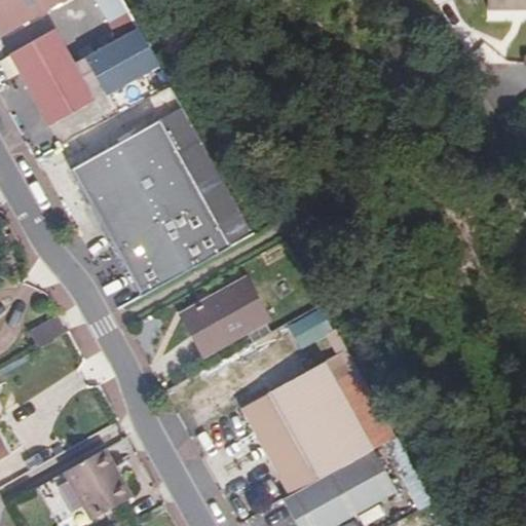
[(0,0),(0,36),(1,37),(43,14),(34,0),(0,0)]
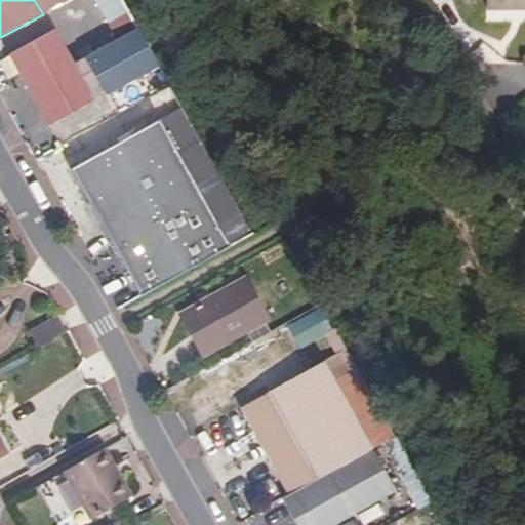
[(34,0),(43,14),(70,0),(34,0)]
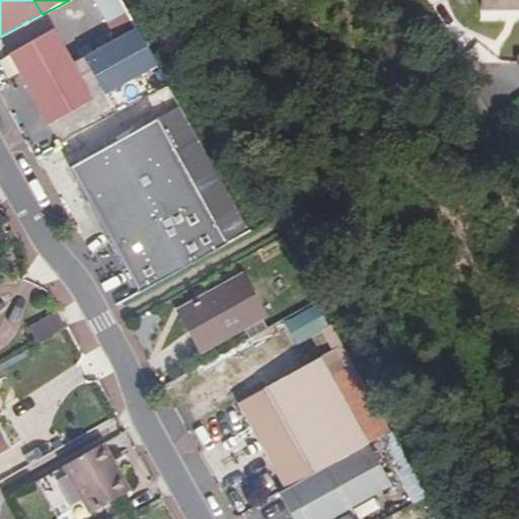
[(127,10),(121,0),(96,0),(108,20),(127,10)]
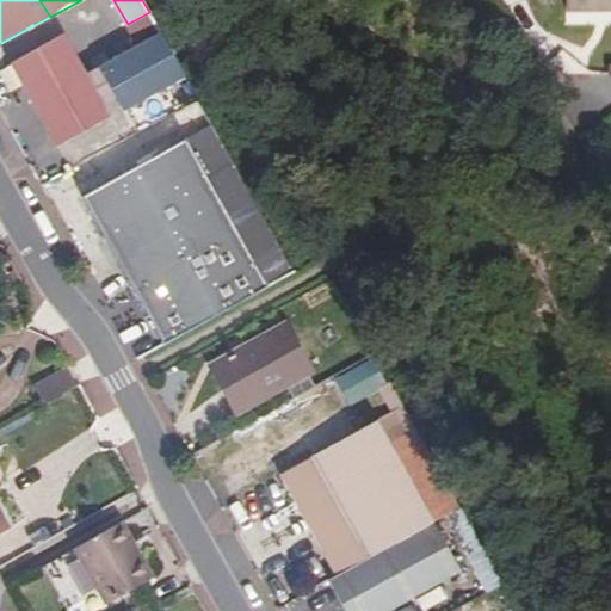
[(610,0),(567,0),(568,10),(600,10),(600,4),(610,2),(610,0)]
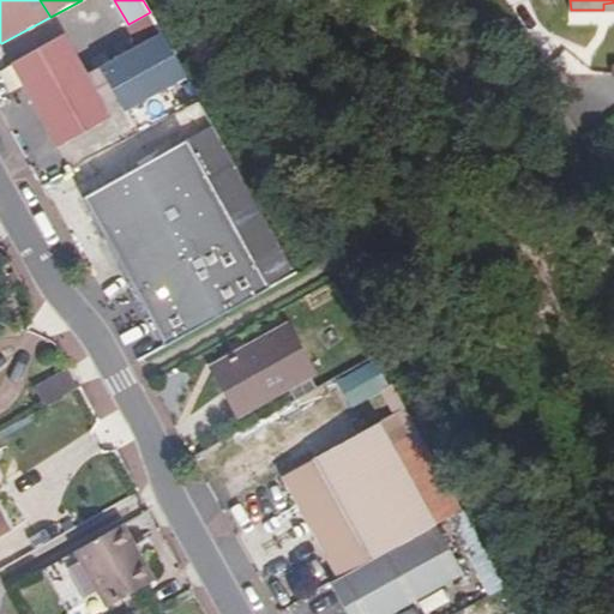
[(71,56),(24,82),(60,146),(107,121),(98,106),(115,96),(124,112),(185,77),(150,12),(128,24),(142,49),(84,80),(71,56)]
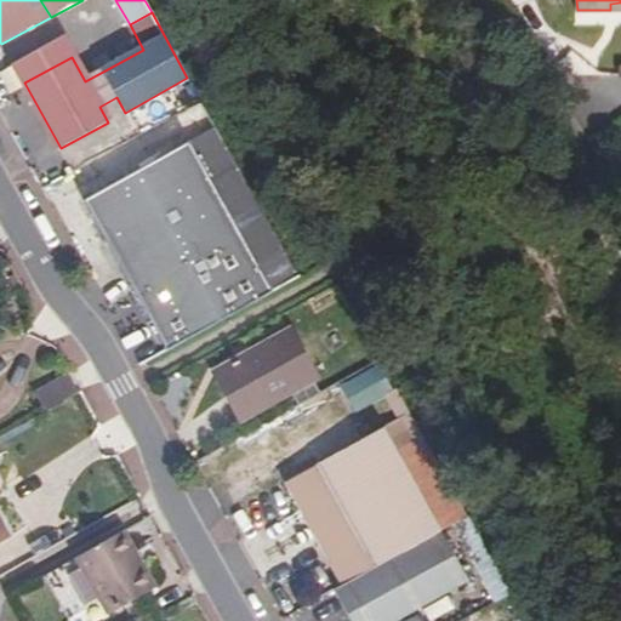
[(13,64),(24,83),(72,57),(62,39),(13,64)]
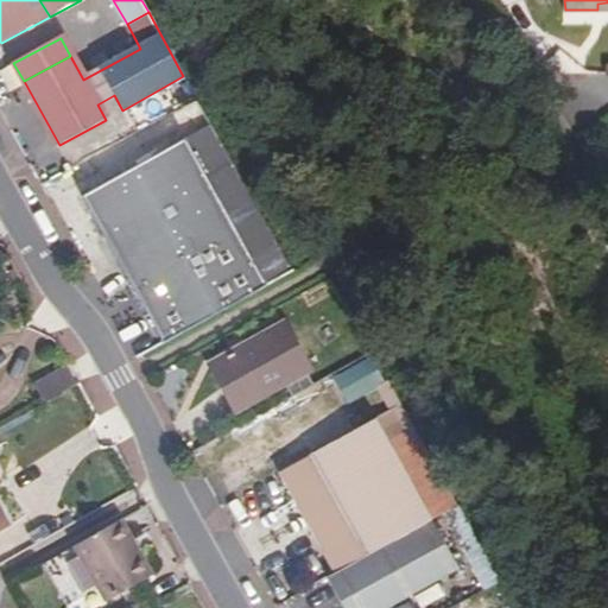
[(78,195),(114,259),(246,188),(209,124),(154,152),(78,195)]
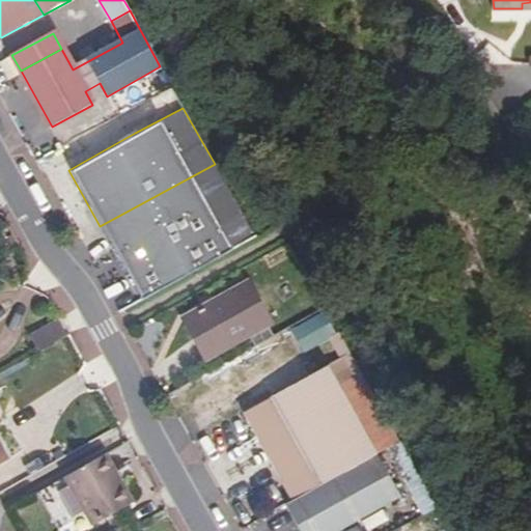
[(215,164),(100,226),(141,301),(255,239),(215,164)]
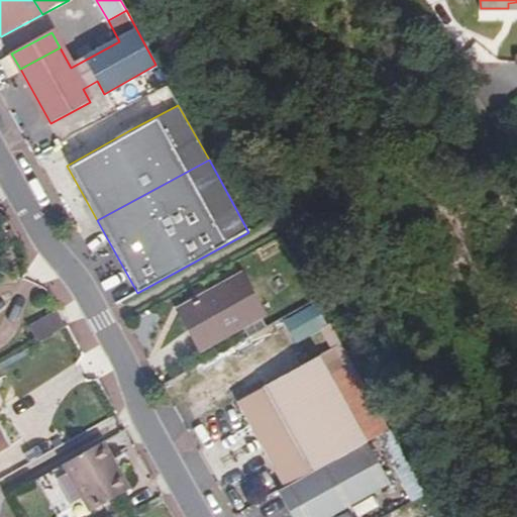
[(177,312),(188,332),(201,326),(210,343),(262,315),(240,278),(177,312)]
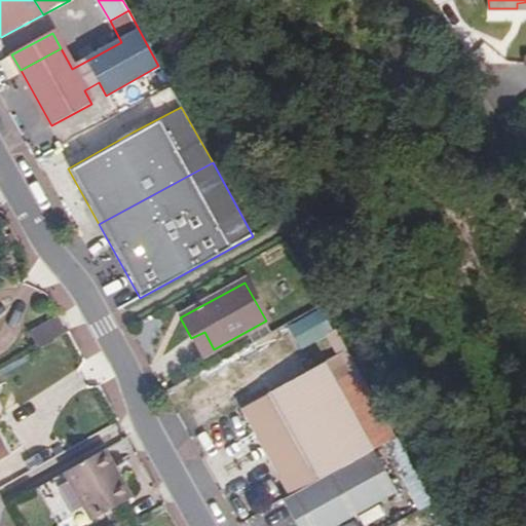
[(357,370),(321,306),(312,311),(348,375),(357,370)]
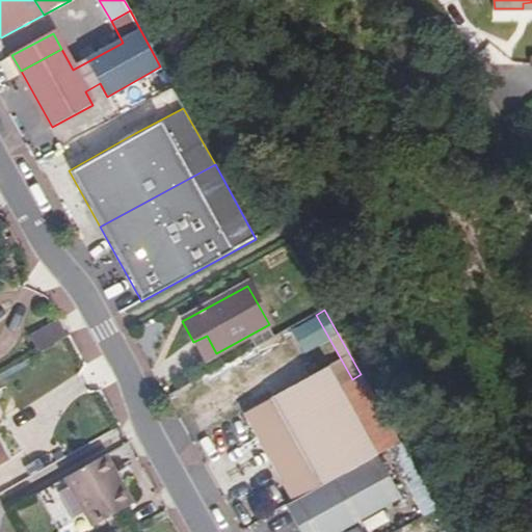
[(64,337),(57,320),(31,335),(38,350),(64,337)]
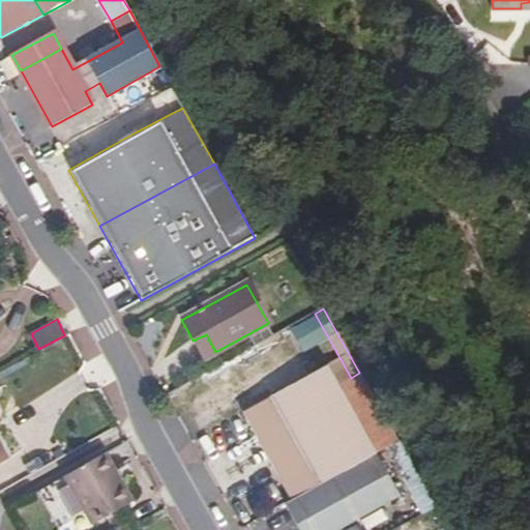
[(206,334),(193,341),(203,359),(215,352),(206,334)]
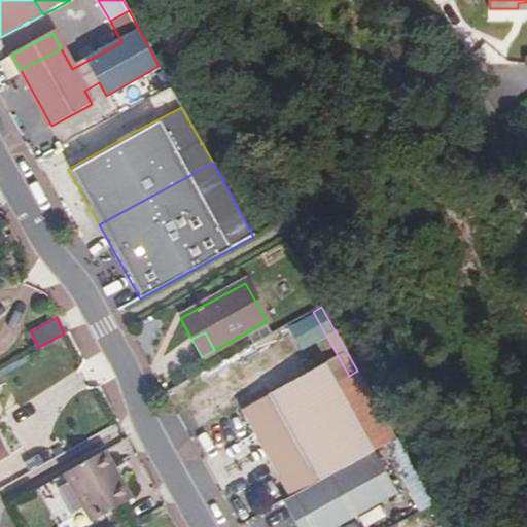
[(243,411),(291,496),(373,451),(336,386),(335,383),(324,364),(243,411)]
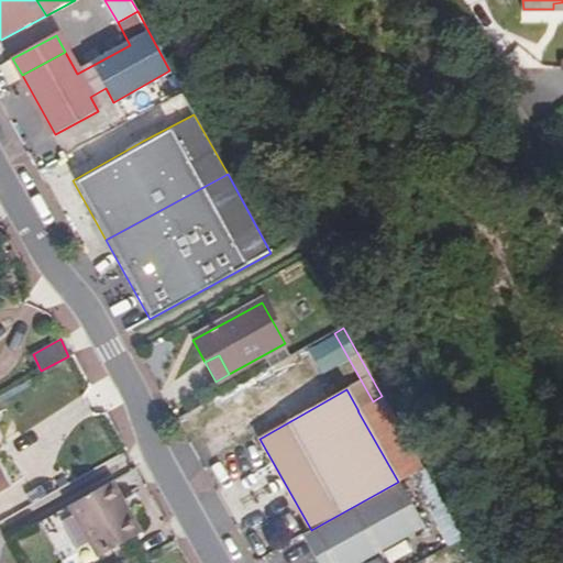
[(383,399),(382,396),(373,401),(357,409),(359,412),(383,399)]
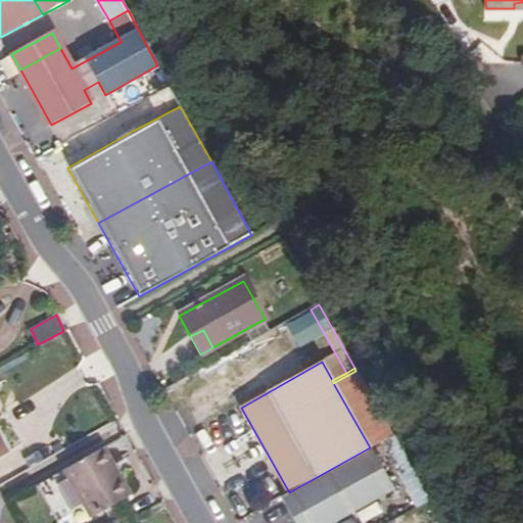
[(392,435),(355,371),(333,383),(370,447),(392,435)]
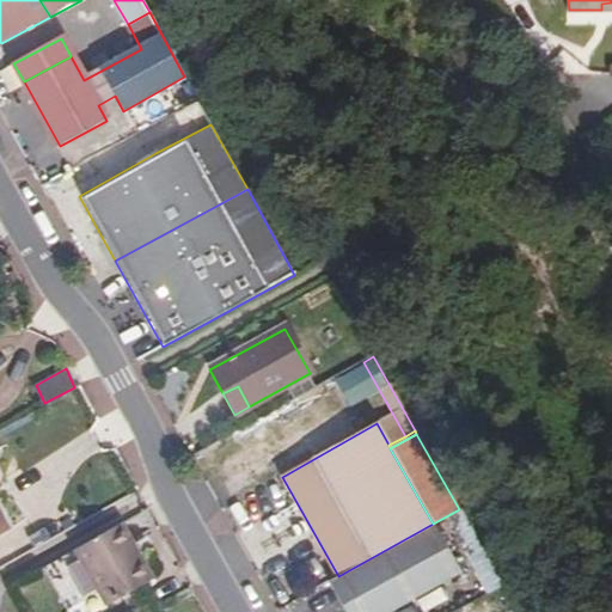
[(120,522),(74,548),(104,601),(150,575),(120,522)]
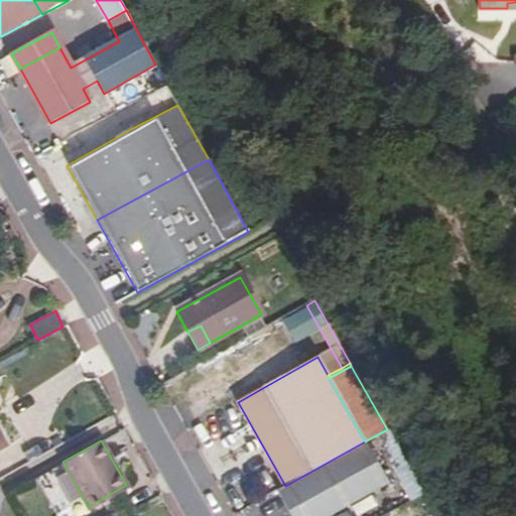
[(324,515),(386,481),(365,441),(285,486),(276,491),(290,515),(324,515)]
